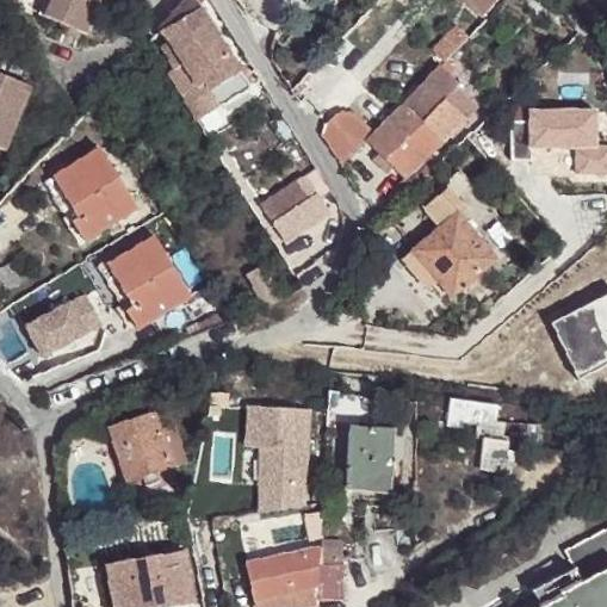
[(43,0),(37,13),(44,16),(51,0),(43,0)]
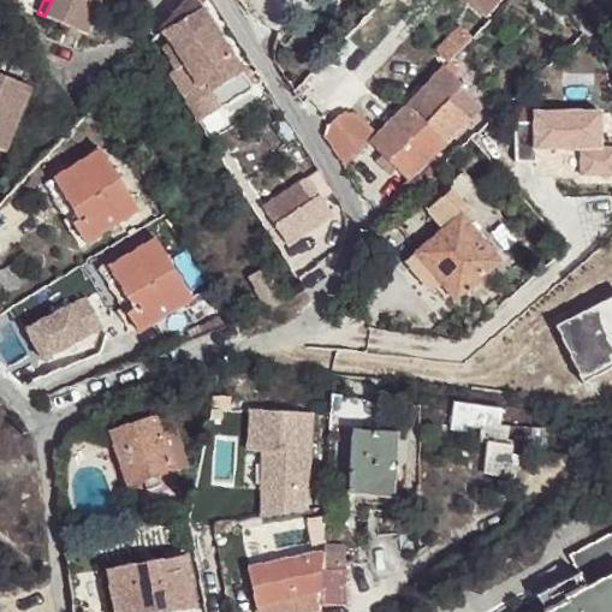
[(85,35),(101,0),(52,0),(45,16),(66,25),(81,33),(85,35)]
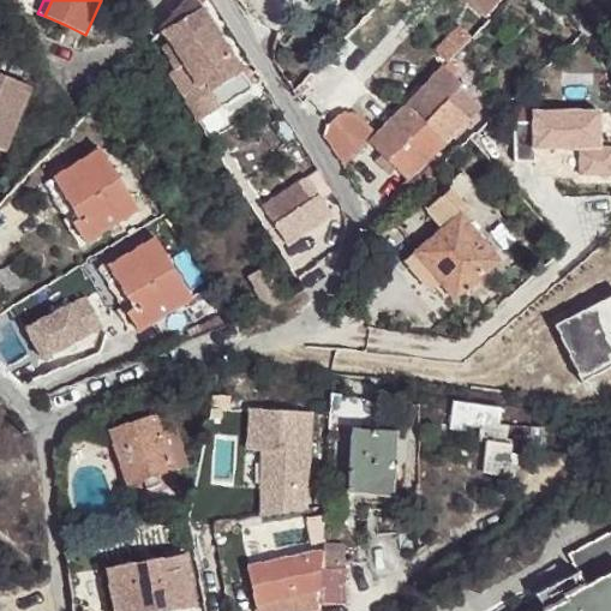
[(219,109),(204,85),(235,66),(197,5),(204,0),(187,0),(159,33),(168,40),(184,65),(177,70),(174,64),(166,70),(183,99),(197,123),(219,109)]
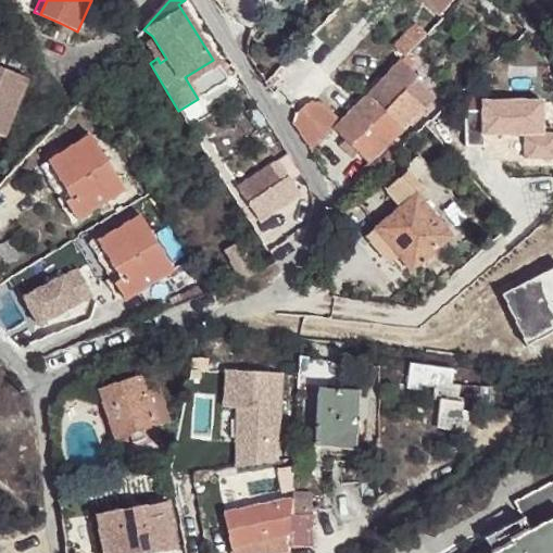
[(413,0),(423,9),(431,0),(413,0)]
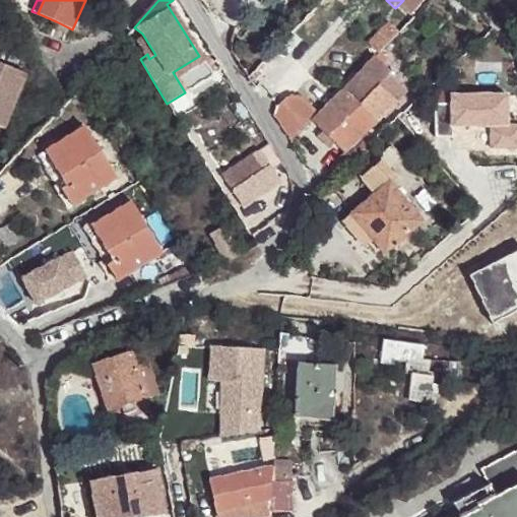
[(403,0),(395,8),(405,17),(422,0),(403,0)]
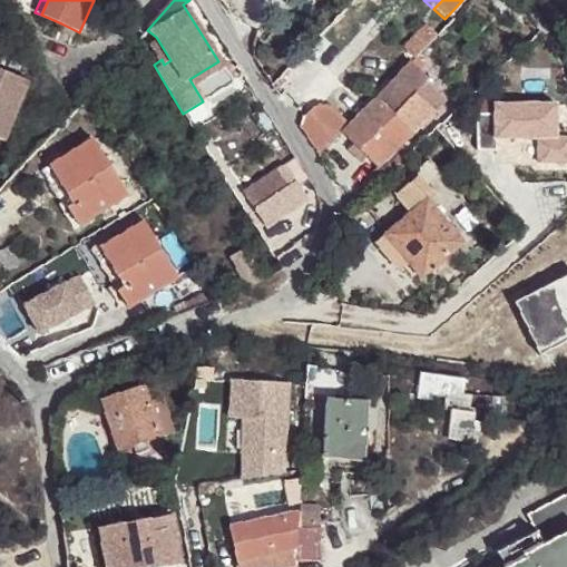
[(412,47),(429,26),(420,18),(402,39),(412,47)]
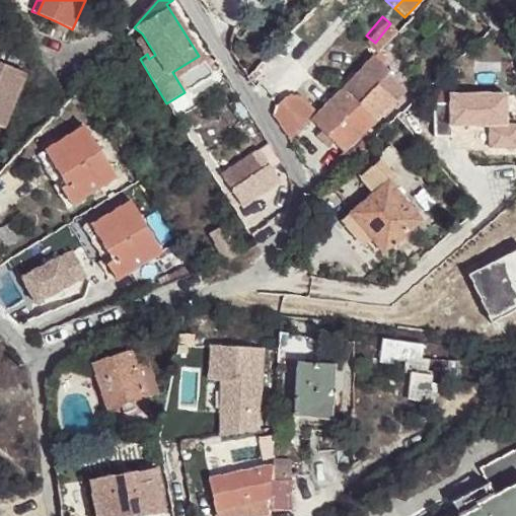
[(64,33),(68,27),(56,21),(52,27),(64,33)]
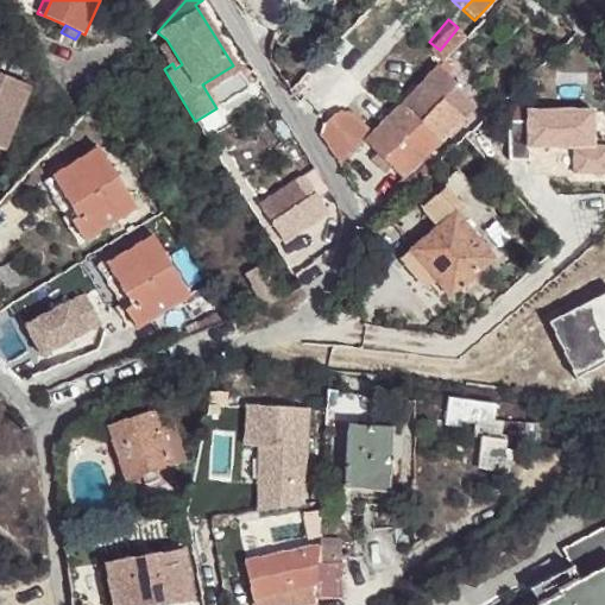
[(202,84),(216,108),(247,88),(233,65),(202,84)]
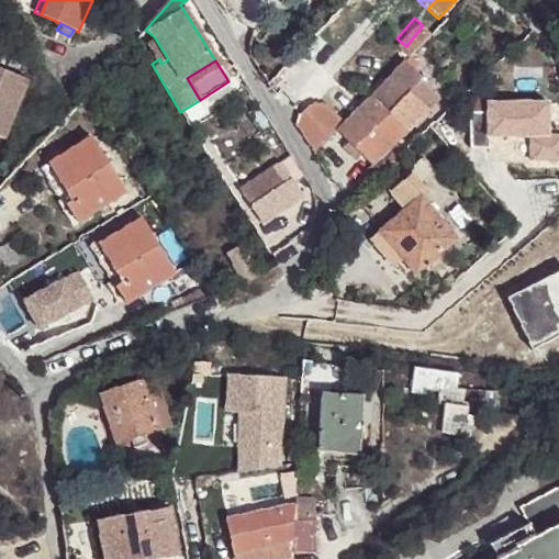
[(370,161),(391,140),(424,108),(407,91),(421,78),(404,63),(337,130),(370,161)]
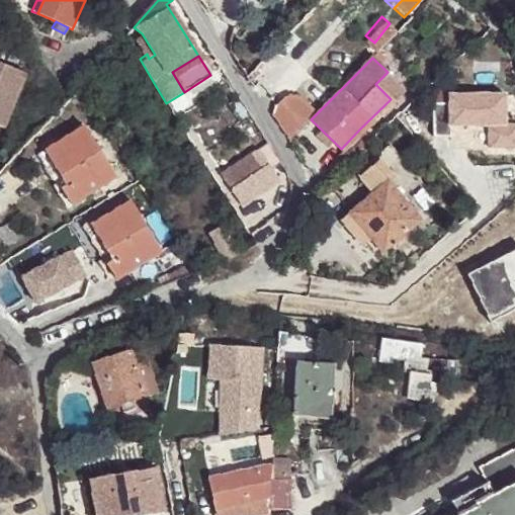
[(0,123),(1,124),(24,71),(0,60),(0,123)]
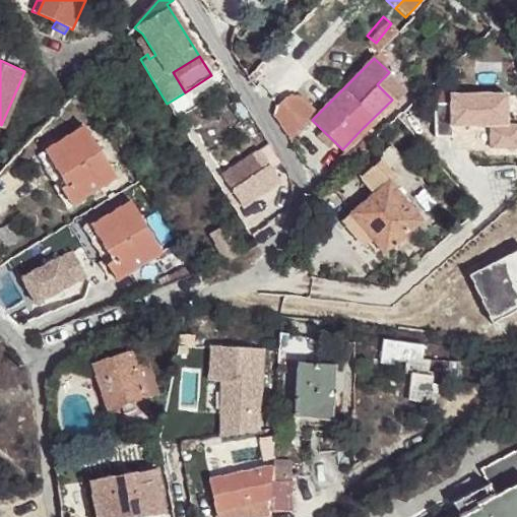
[(389,72),(377,84),(392,100),(404,86),(389,72)]
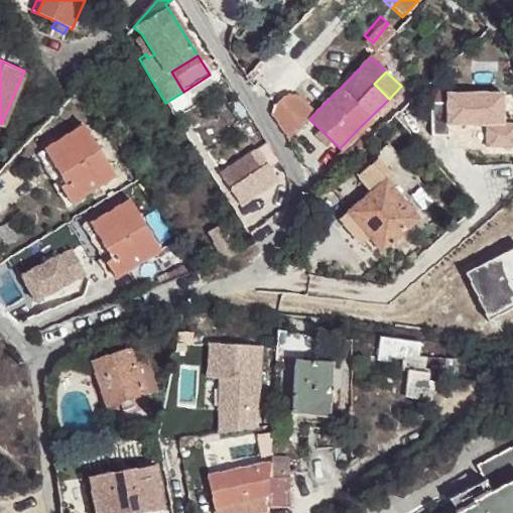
[(271,112),(288,138),(312,110),(296,94),(283,94),(274,103),(271,112)]
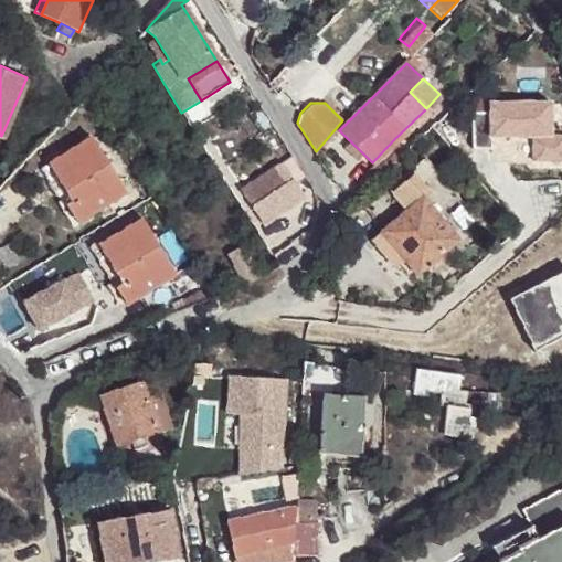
[(92,137),(49,163),(72,200),(66,204),(77,222),(126,192),(92,137)]
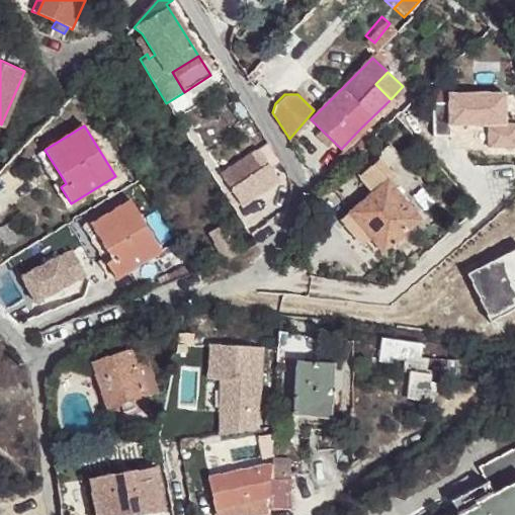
[(341,149),(348,157),(369,137),(360,129),(341,149)]
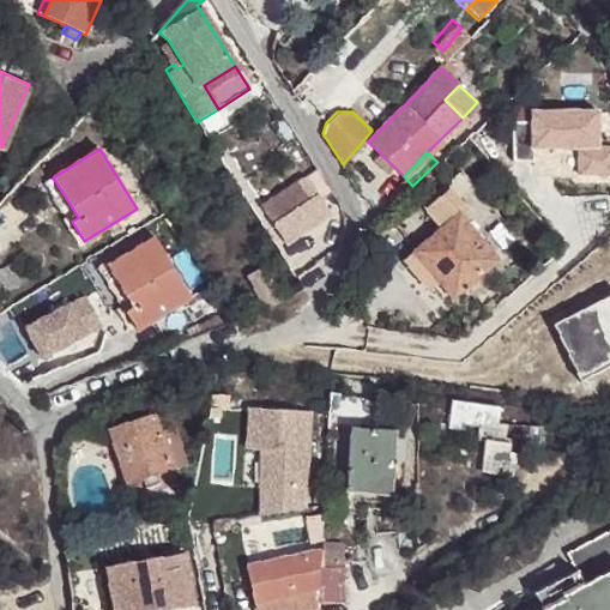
[(464,168),(452,177),(448,181),(452,185),(427,206),(442,227),(461,213),(467,222),(490,201),(464,168)]
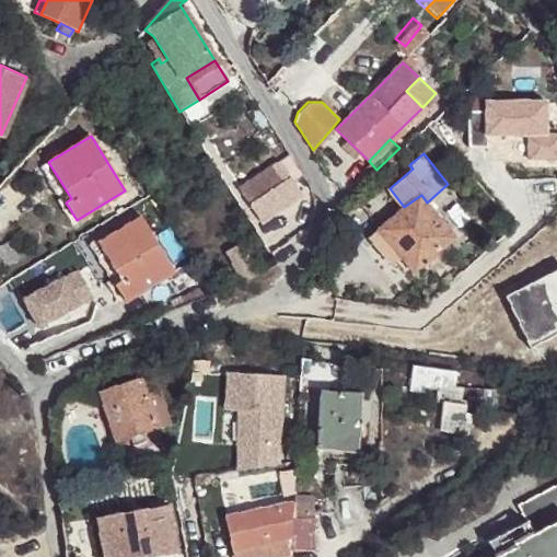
[(71,198),(48,162),(42,165),(66,202),(71,198)]
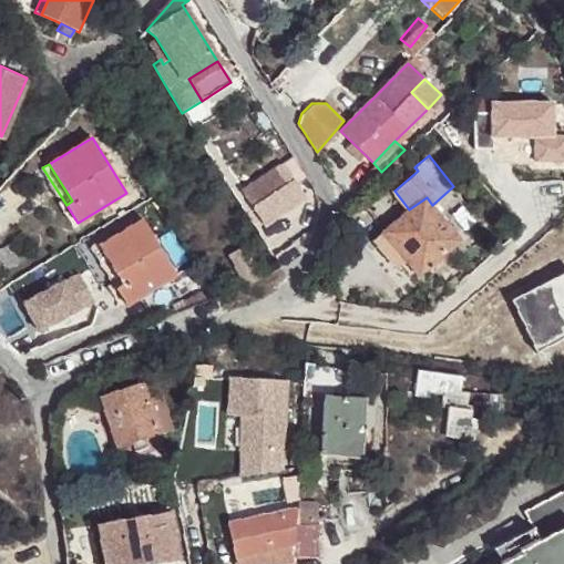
[(272,172),(242,192),(253,211),(284,192),(272,172)]
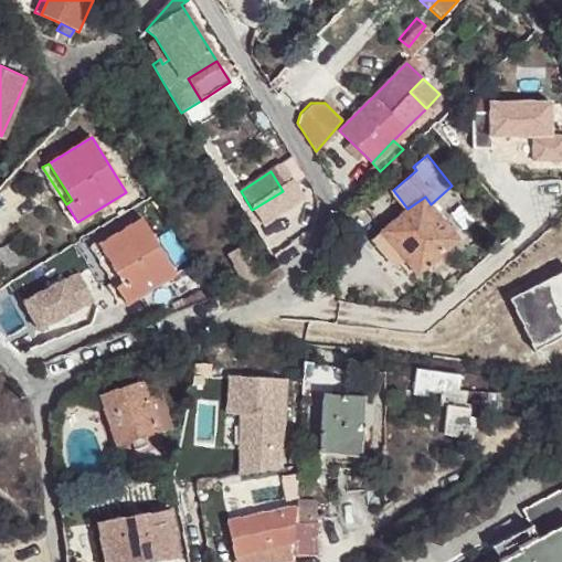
[(431,204),(459,242),(480,223),(452,186),(431,204)]
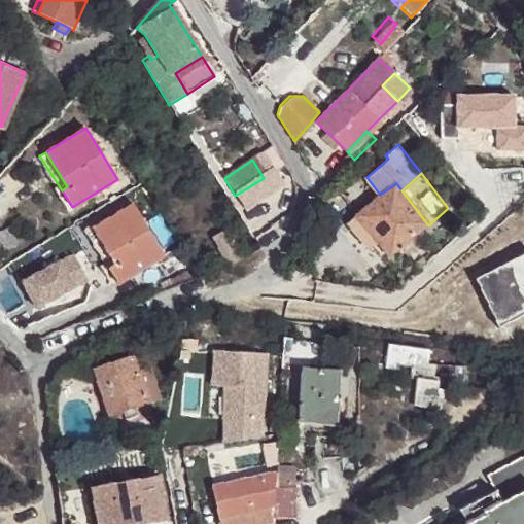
[(356,216),(376,241),(389,258),(428,225),(402,190),(396,183),(380,195),(356,216)]
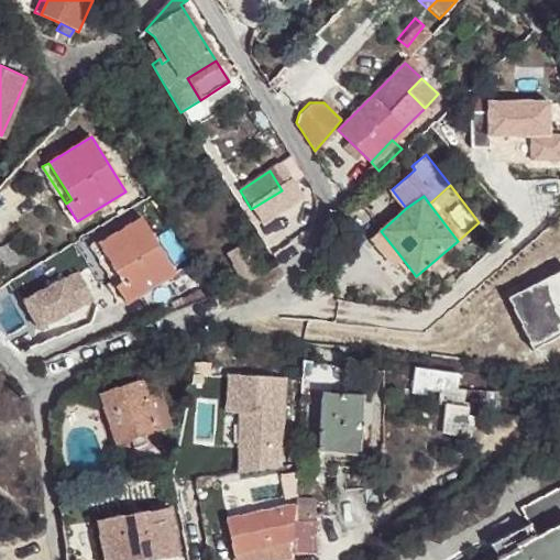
[(142,217),(99,244),(121,281),(116,285),(125,303),(176,272),(142,217)]
